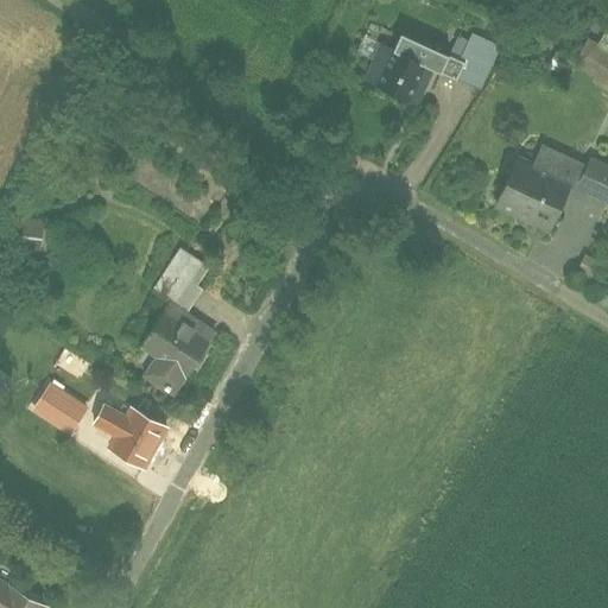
[(392,45),(431,65),(442,46),(401,26),(392,45)]
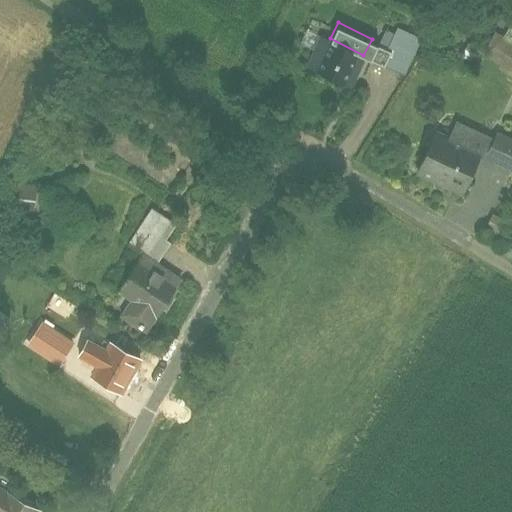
[(511,41),(497,32),(484,53),(511,70),(511,41)]
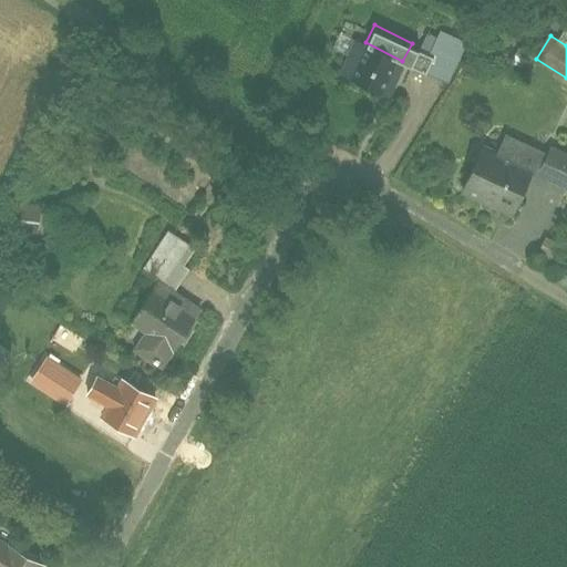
[(357,39),(338,74),(384,98),(402,61),(366,42),(357,39)]
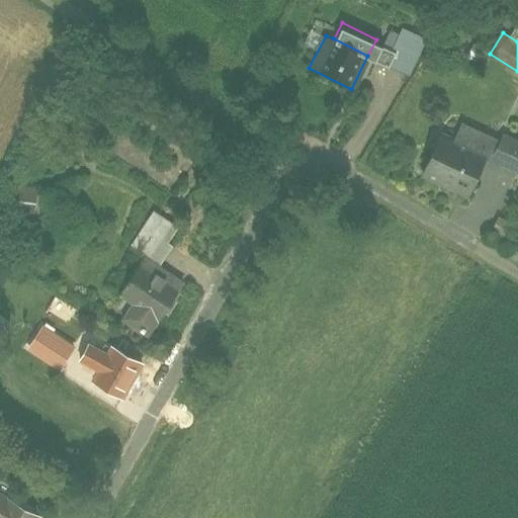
[(376,39),(367,56),(386,66),(395,49),(376,39)]
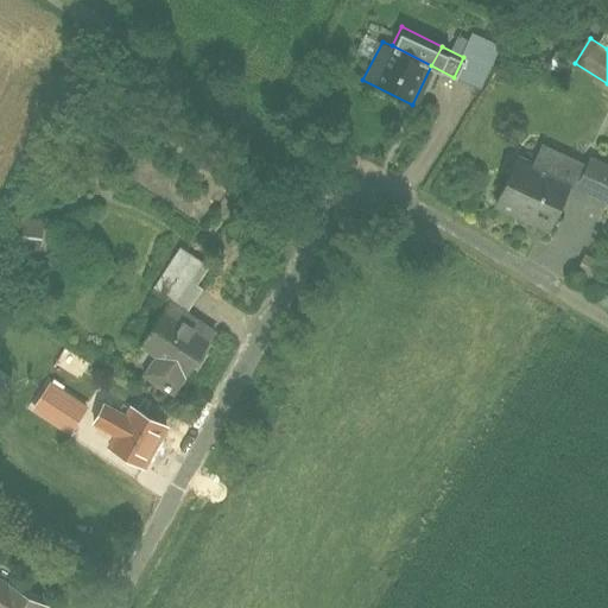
[(543,141),(531,163),(569,182),(580,160),(543,141)]
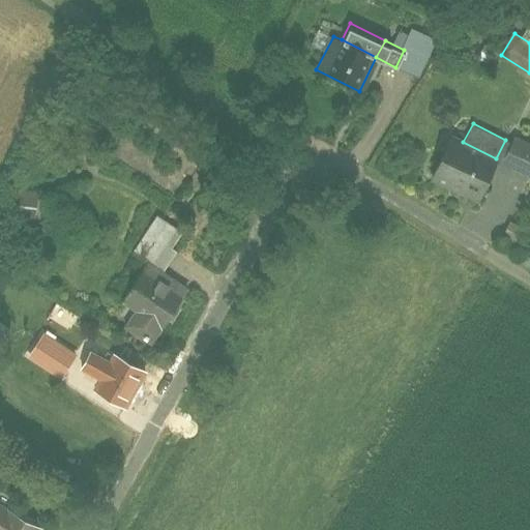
[(505,140),(496,158),(529,175),(529,142),(509,131),(505,140)]
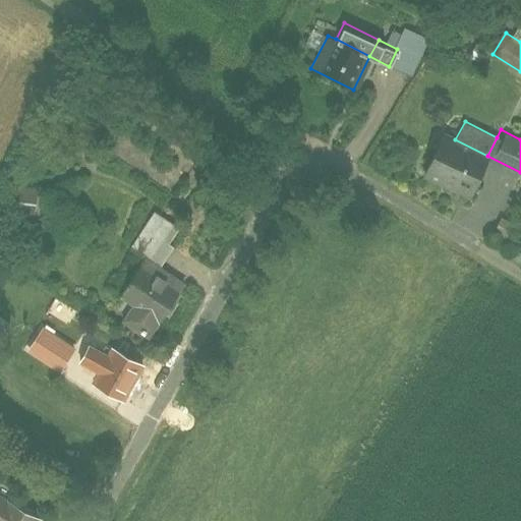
[(455,139),(445,134),(424,173),(467,195),(487,156),(455,139)]
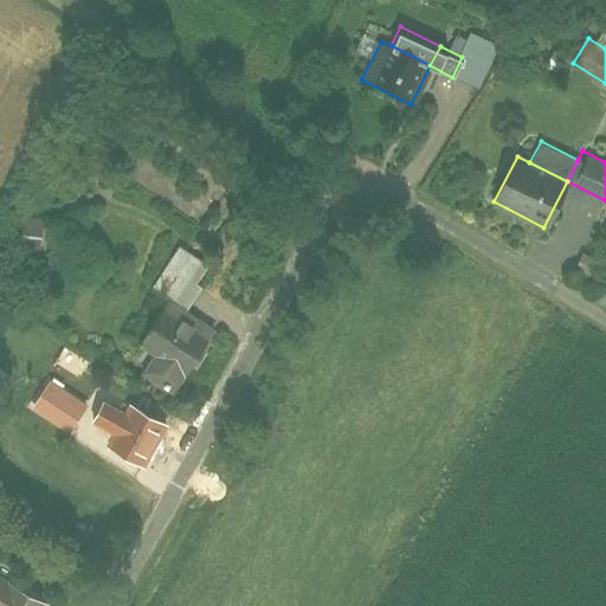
[(40,218),(13,216),(8,255),(37,258),(40,218)]
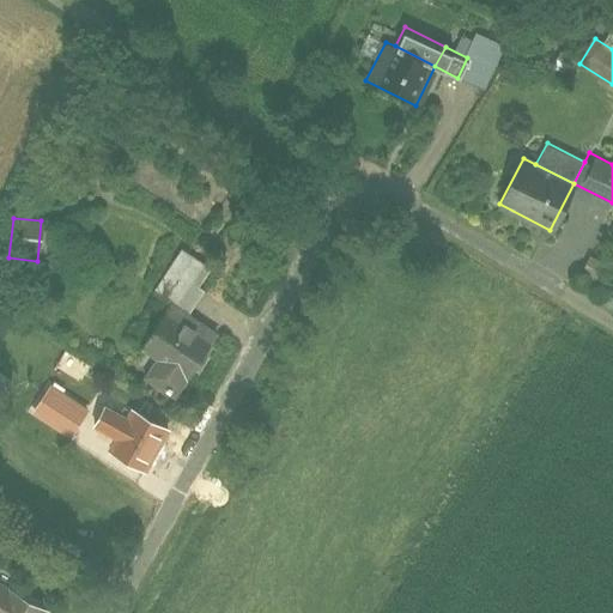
[(207,268),(180,250),(153,291),(182,309),(207,268)]
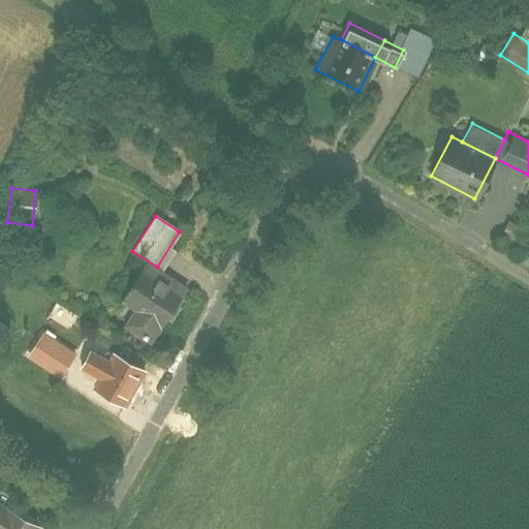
[(183,292),(143,268),(123,299),(135,308),(126,323),(152,340),(183,292)]
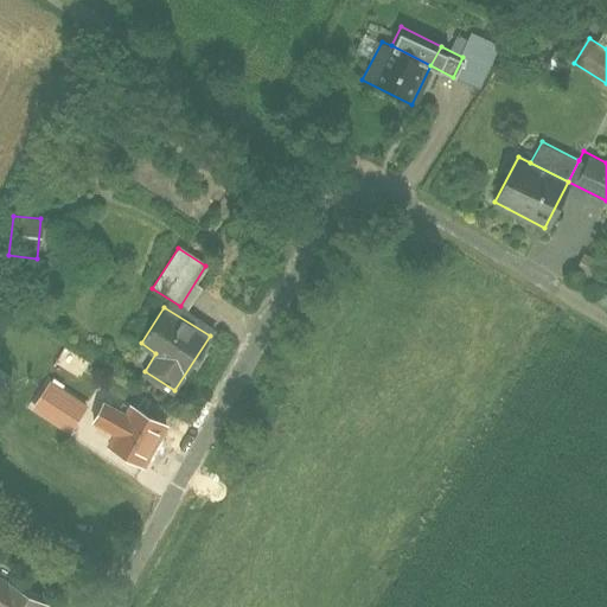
[(78,401),(53,387),(49,395),(37,417),(72,436),(80,422),(70,416),(78,401)]
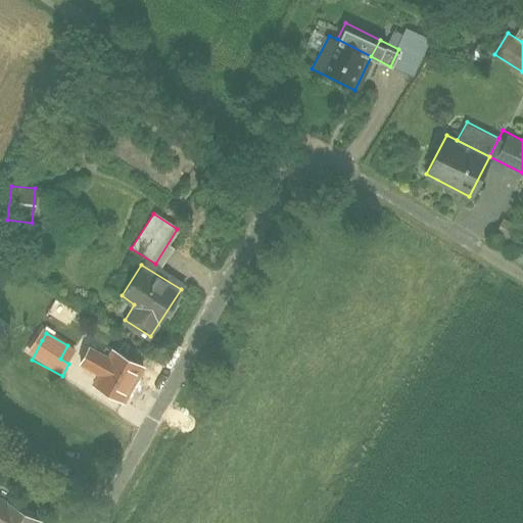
[(42,340),(32,334),(21,353),(32,360),(42,340)]
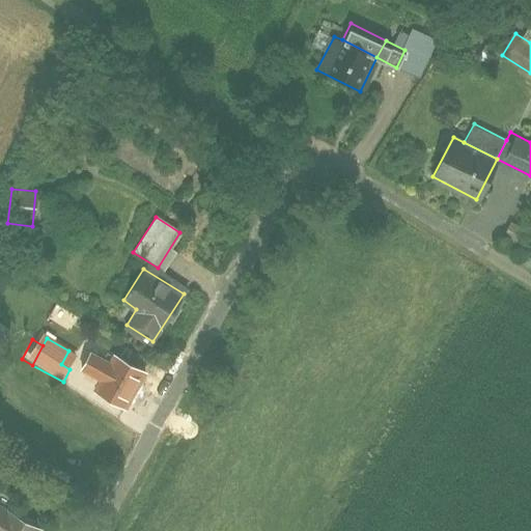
[(144,372),(99,346),(87,367),(103,376),(94,391),(124,408),(144,372)]
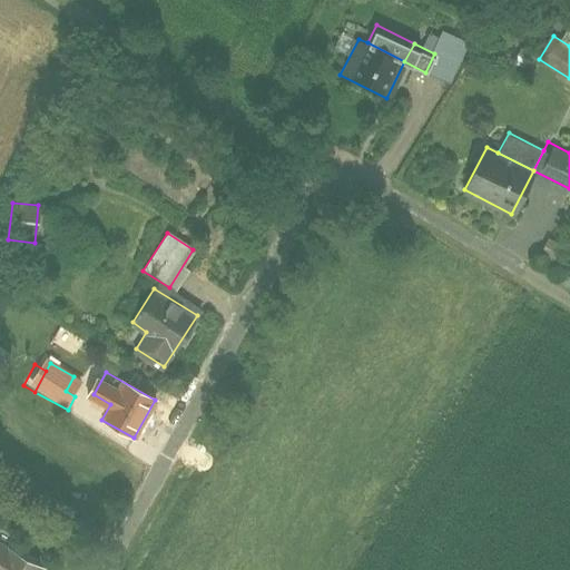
[(0,569),(42,569),(0,543),(0,569)]
